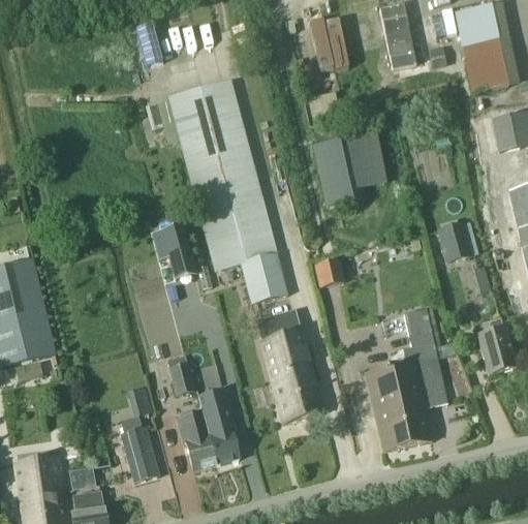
[(466,92),(516,83),(500,0),(451,9),(466,92)]
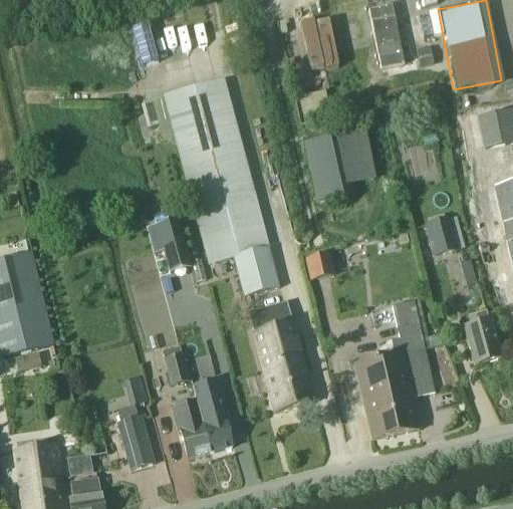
[(406,61),(393,1),(369,6),(381,66),(406,61)]
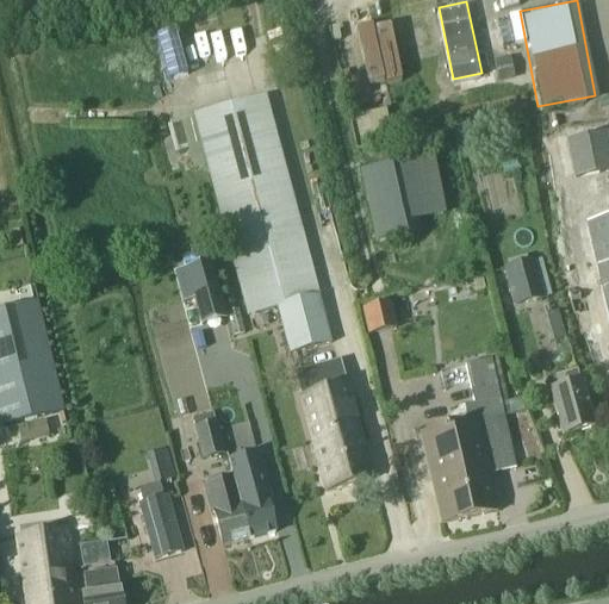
[(426,14),(374,30),(386,69),(437,54),(426,14)]
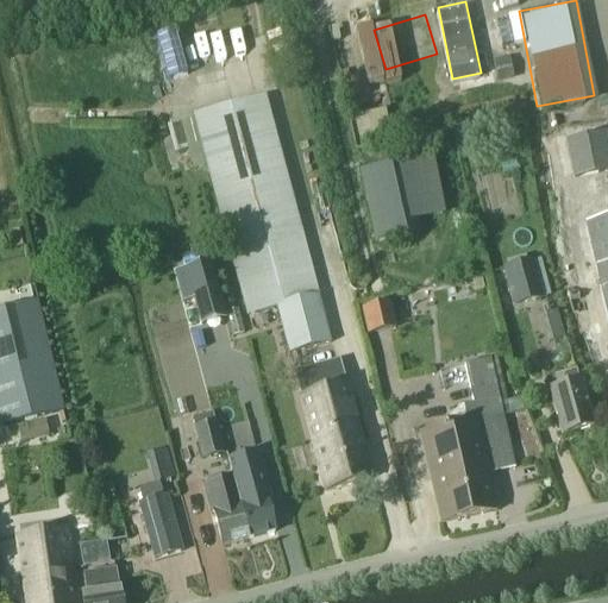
[(181,29),(152,31),(157,80),(187,76),(181,29)]
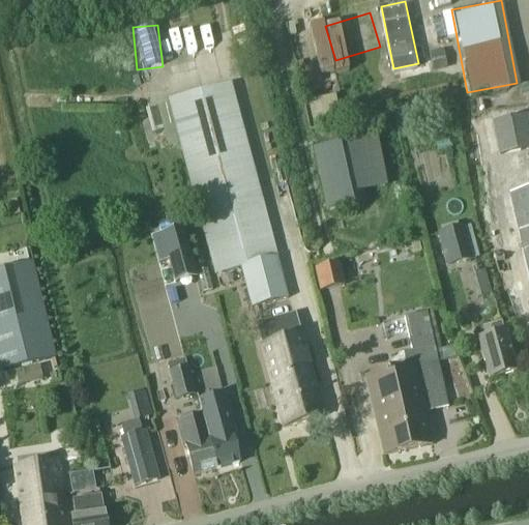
[(216,270),(242,263),(278,254),(232,79),(169,96),(216,270)]
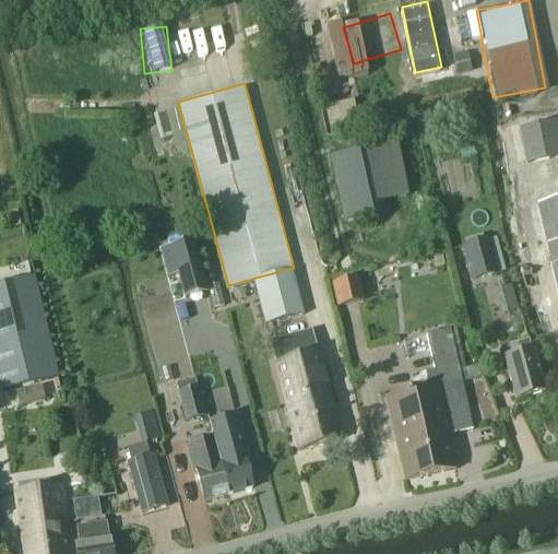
[(354,96),(325,102),(330,128),(358,122),(354,96)]
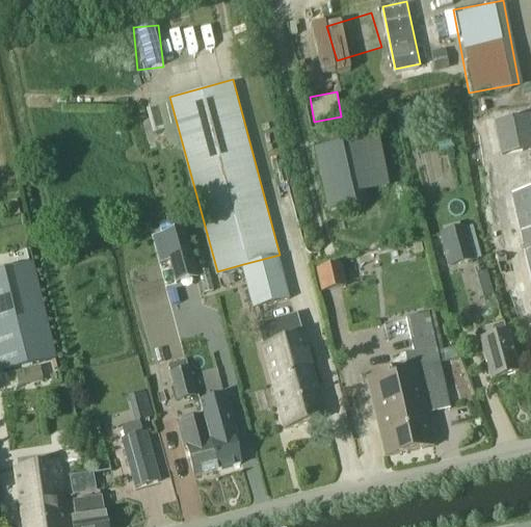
[(519,119),(516,104),(507,106),(499,107),(500,109),(501,122),(519,119)]
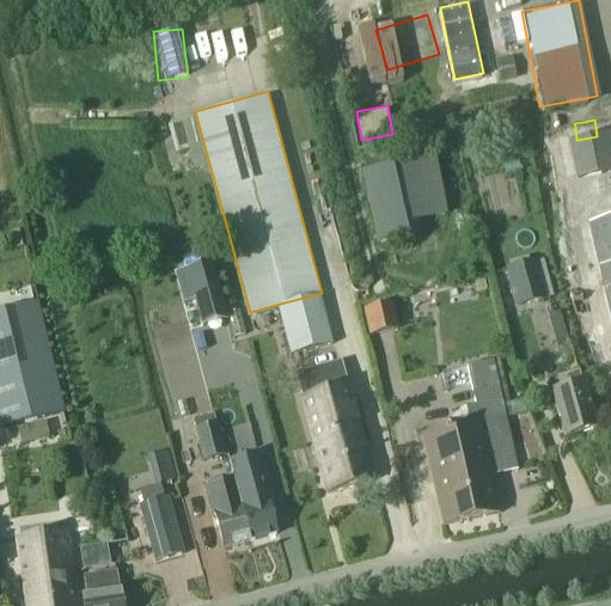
[(610,139),(581,146),(587,171),(610,165),(610,139)]
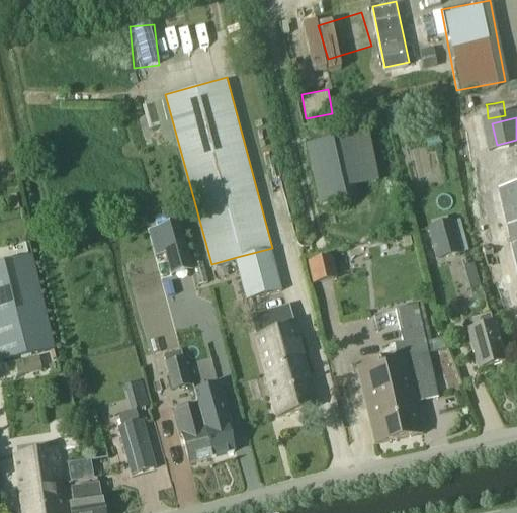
[(303,140),(314,200),(347,194),(345,183),(375,177),(366,127),(303,140)]
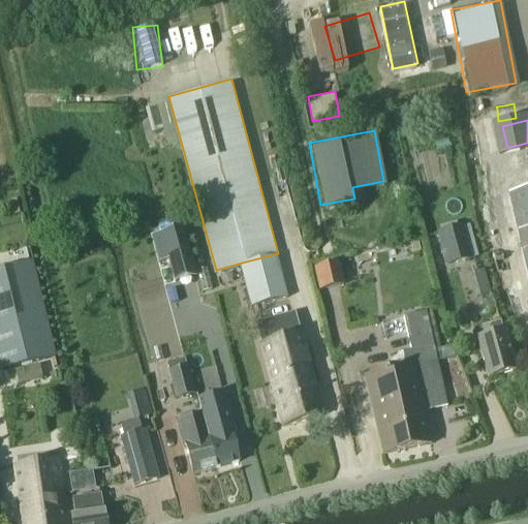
[(527,183),(506,190),(527,267),(527,183)]
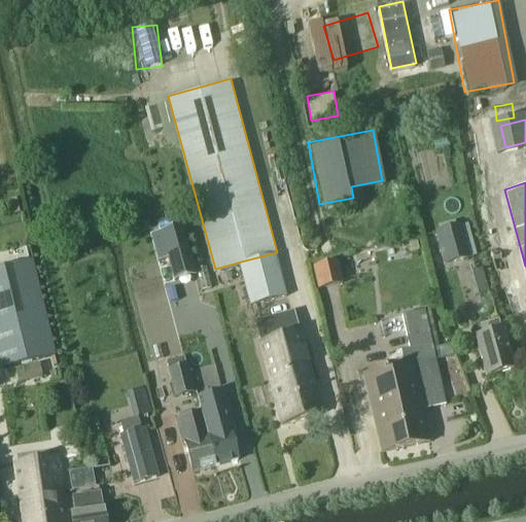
[(436,229),(445,262),(471,254),(462,221),(436,229)]
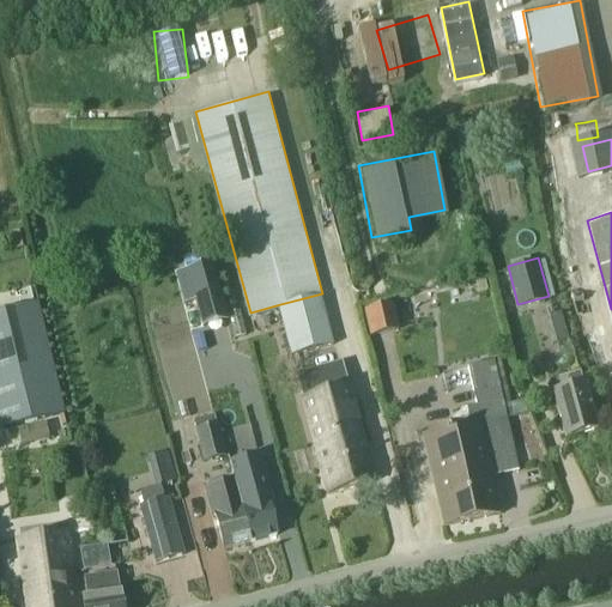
[(212,261),(189,267),(204,322),(226,316),(212,261)]
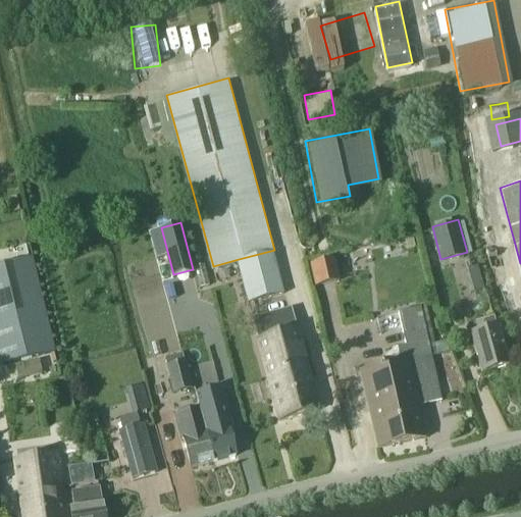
[(488,244),(488,248),(489,255),(491,255),(499,254),(497,243),(488,244)]
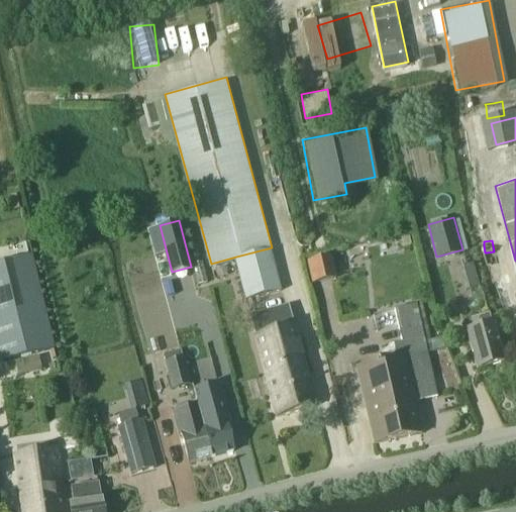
[(272,247),(236,257),(246,296),(282,286),(272,247)]
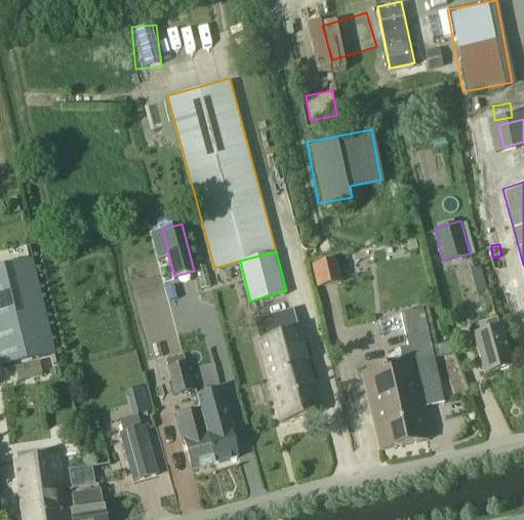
[(55,351),(33,255),(0,263),(0,363),(21,359),(31,356),(32,356),(55,351)]
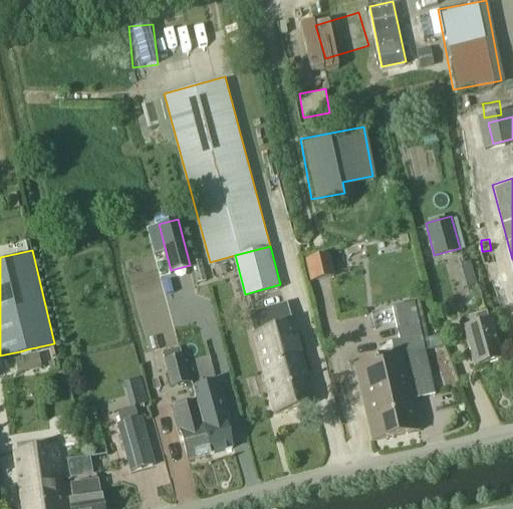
[(310,278),(334,273),(329,253),(306,259),(310,278)]
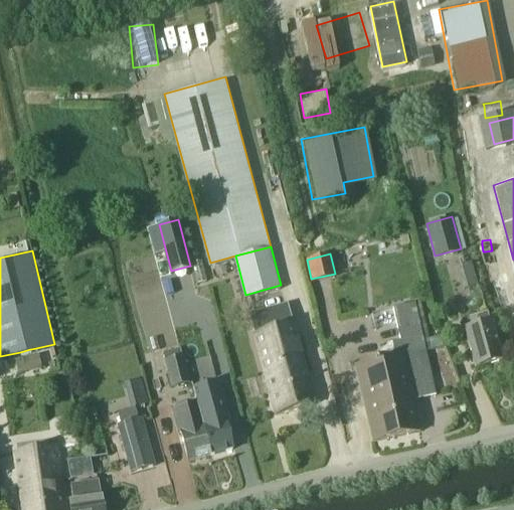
[(356,363),(364,398),(412,388),(405,352),(426,348),(415,299),(393,304),(401,337),(392,339),(395,354),(356,363)]
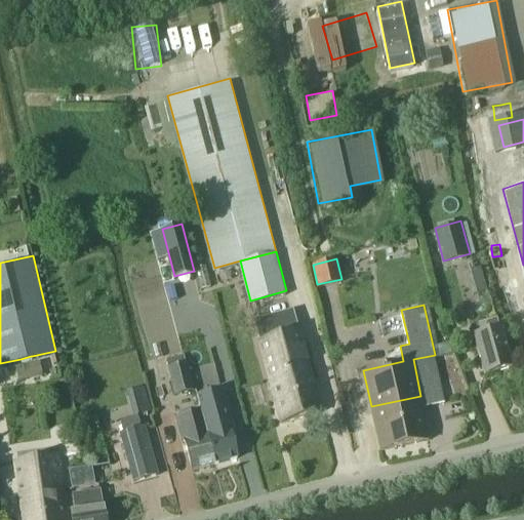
[(268,368),(308,357),(294,306),(254,316),(268,368)]
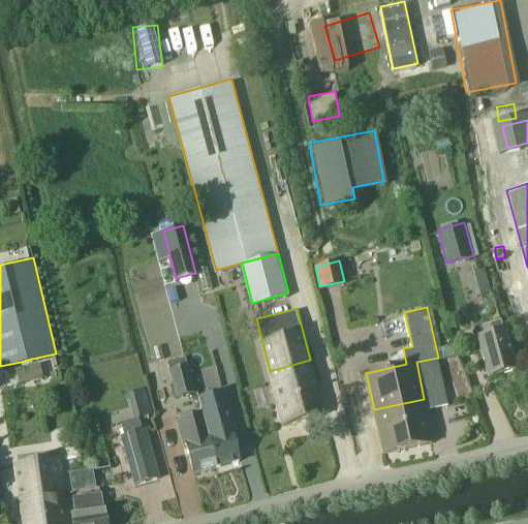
[(482,324),(485,334),(477,336),(489,375),(516,368),(505,329),(504,329),(501,318),(482,324)]
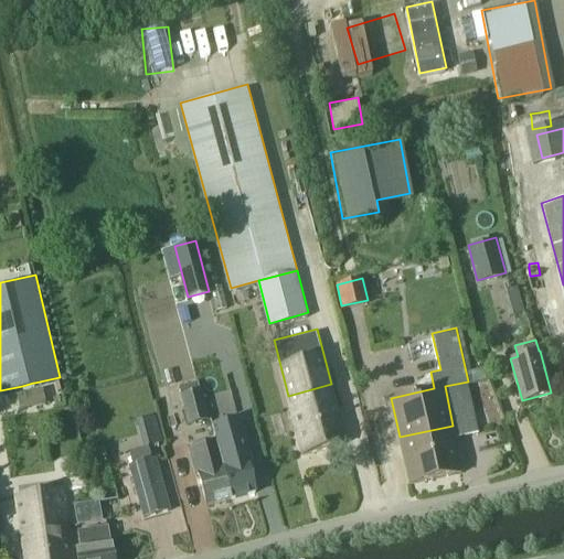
[(445,386),(453,426),(455,436),(479,429),(468,382),(445,386)]
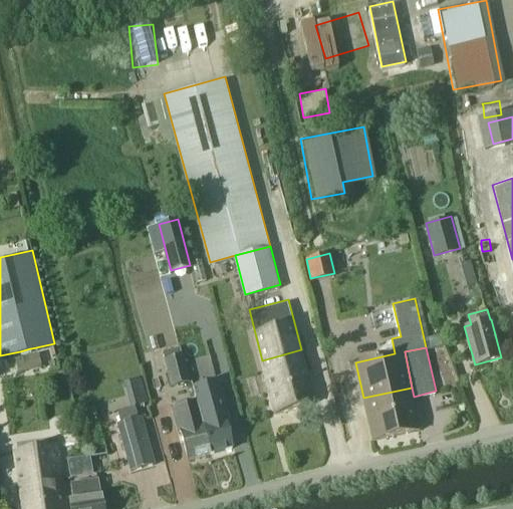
[(314,401),(301,349),(262,360),(275,411),(314,401)]
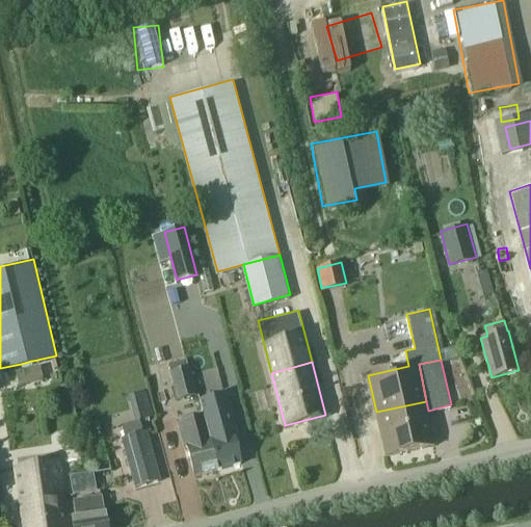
[(177,398),(198,392),(191,364),(170,369),(177,398)]
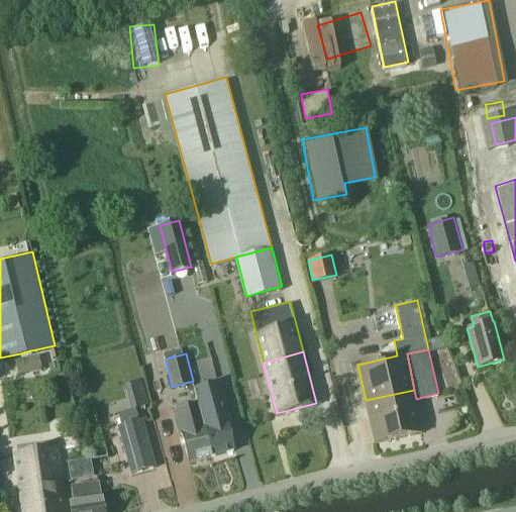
[(141,377),(129,380),(132,391),(144,387),(141,377)]
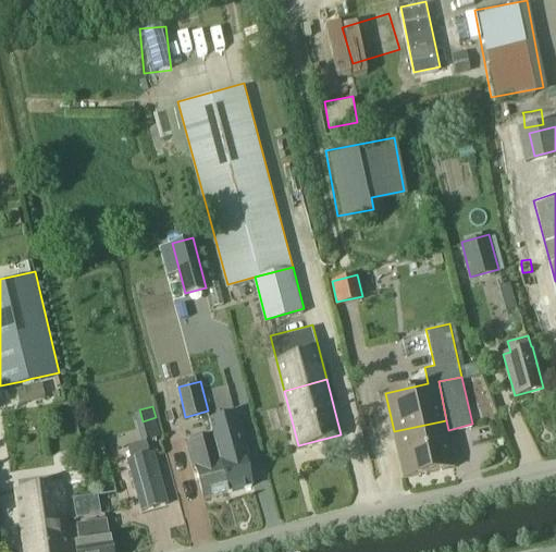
[(208,418),(212,433),(227,489),(251,482),(243,452),(247,451),(239,426),(232,428),(227,413),(208,418)]
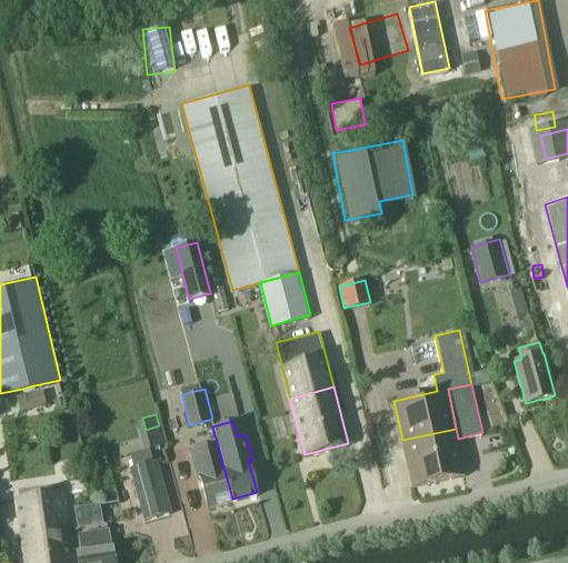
[(466,472),(458,439),(456,429),(402,440),(412,484),(466,472)]
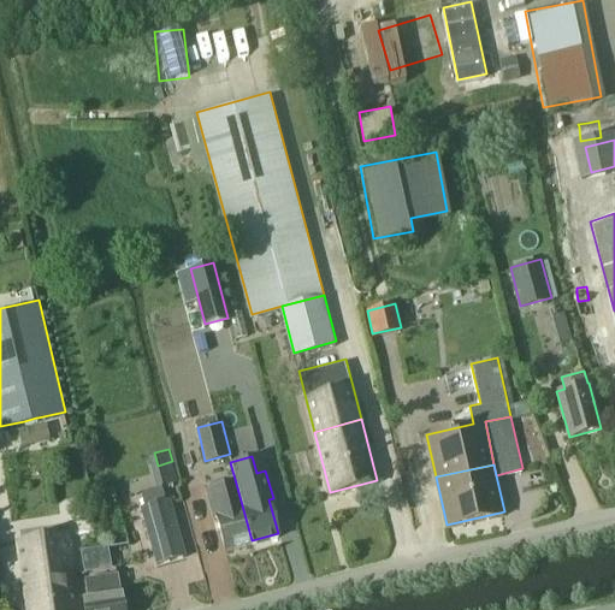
[(252,540),(235,479),(207,487),(214,515),(217,514),(225,548),(252,540)]
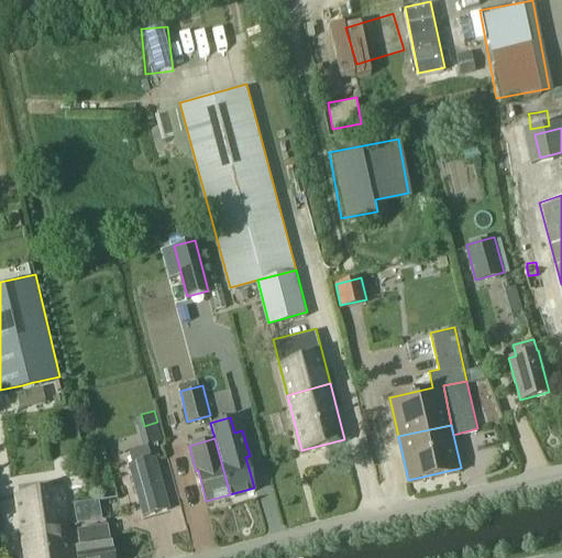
[(171,506),(156,453),(129,461),(143,514),(171,506)]
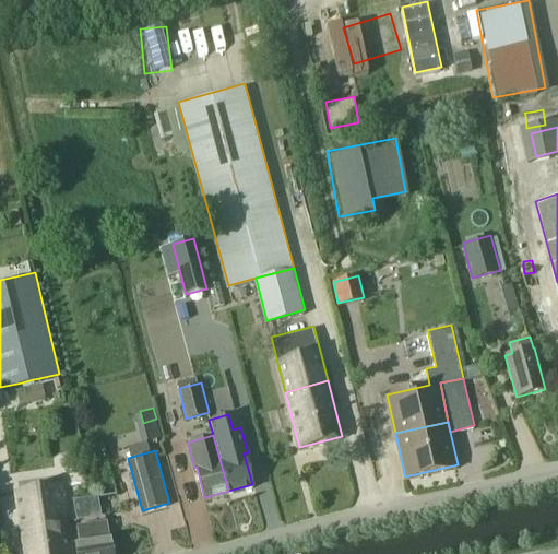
[(71,553),(68,520),(63,481),(15,488),(25,553),(71,553)]
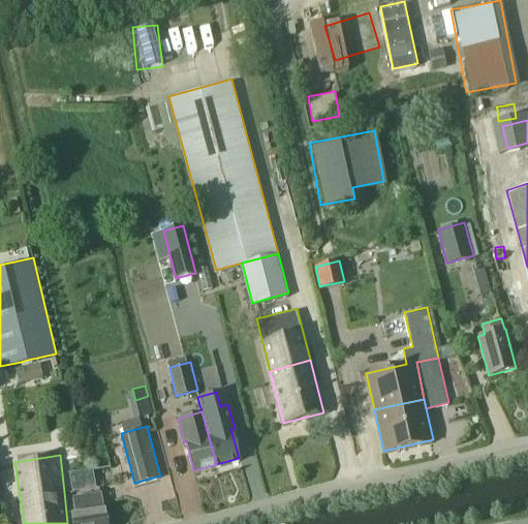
[(72,513),(73,523),(106,523),(104,507),(101,490),(72,495),(75,513),(72,513)]
